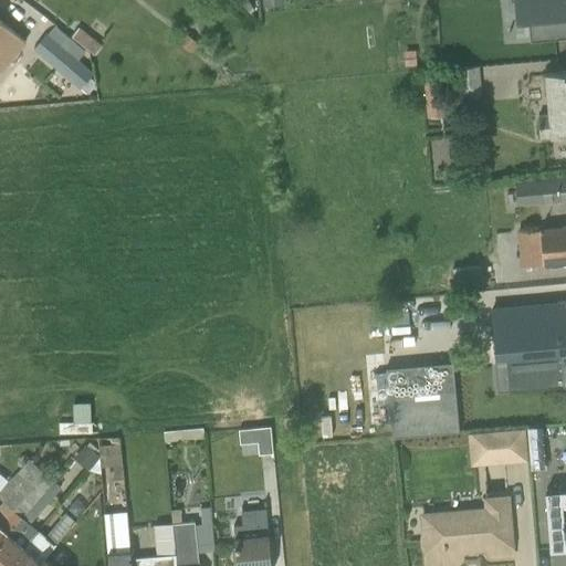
[(530,39),(565,35),(565,0),(514,0),(516,21),(527,20),(530,39)]
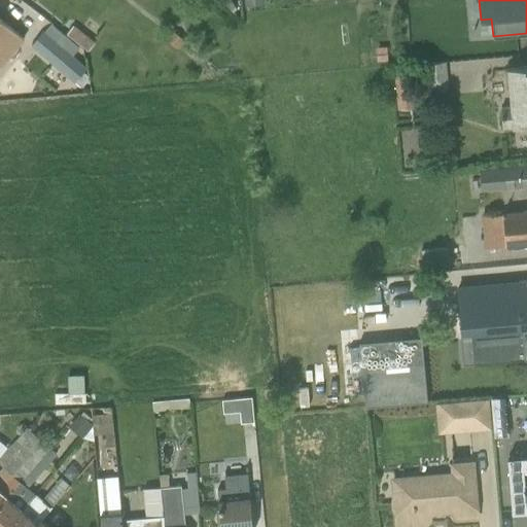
[(0,67),(0,68),(24,40),(0,21),(0,67)]
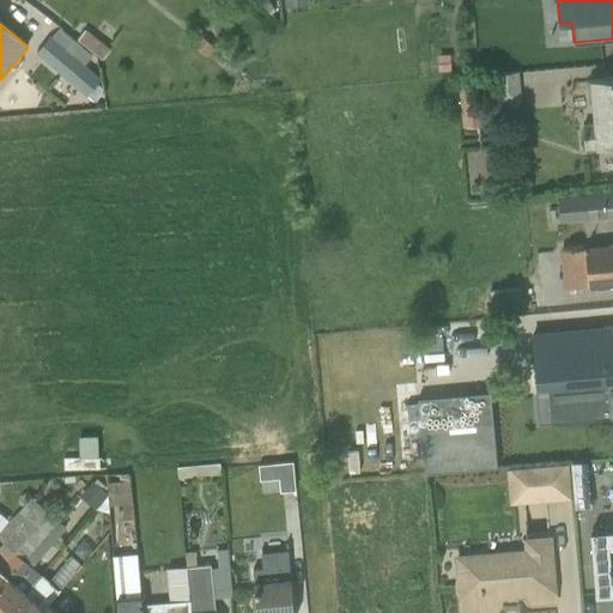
[(83,66),(91,58),(58,30),(49,40),(47,38),(34,54),(91,102),(102,89),(97,85),(99,80),(83,66)]
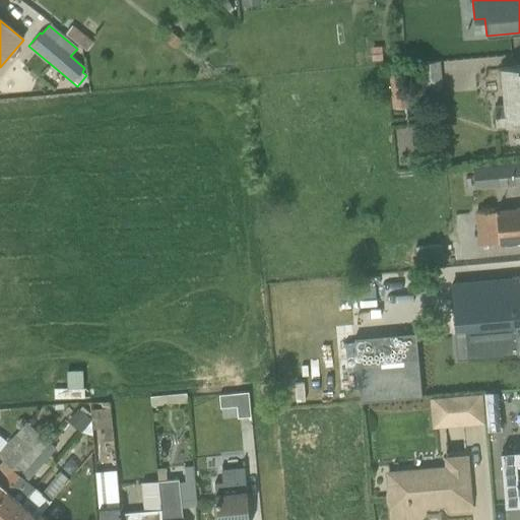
[(65,35),(85,51),(92,43),(72,25),(65,35)]
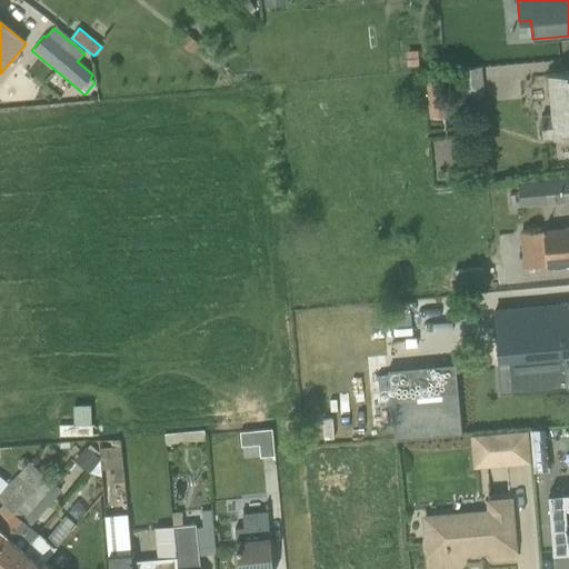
[(191,55),(199,45),(186,33),(178,43),(191,55)]
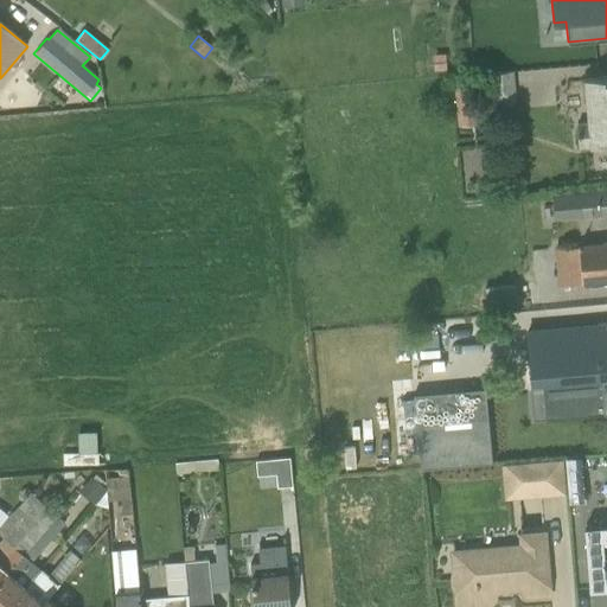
[(250,91),(259,81),(242,66),(234,76),(250,91)]
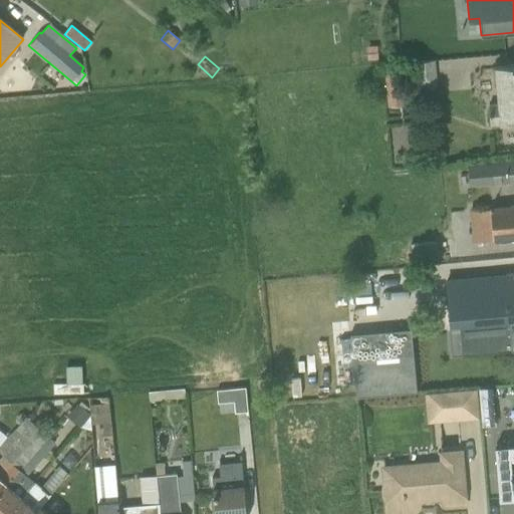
[(434,61),(409,63),(411,93),(436,91),(435,87),(437,87),(434,61)]
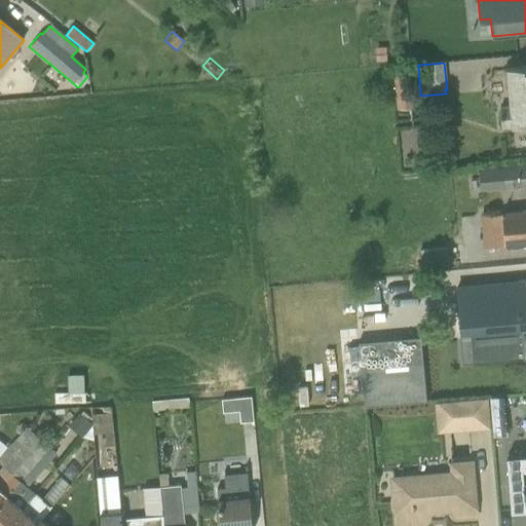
[(501,129),(525,126),(525,67),(505,69),(509,104),(499,105),(501,129)]
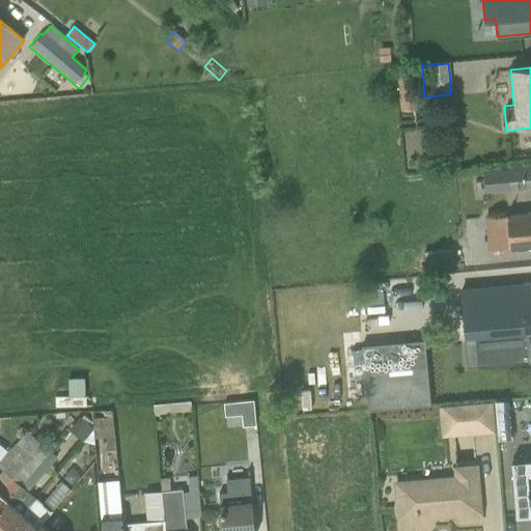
[(484,192),(530,188),(530,167),(482,171),(484,192)]
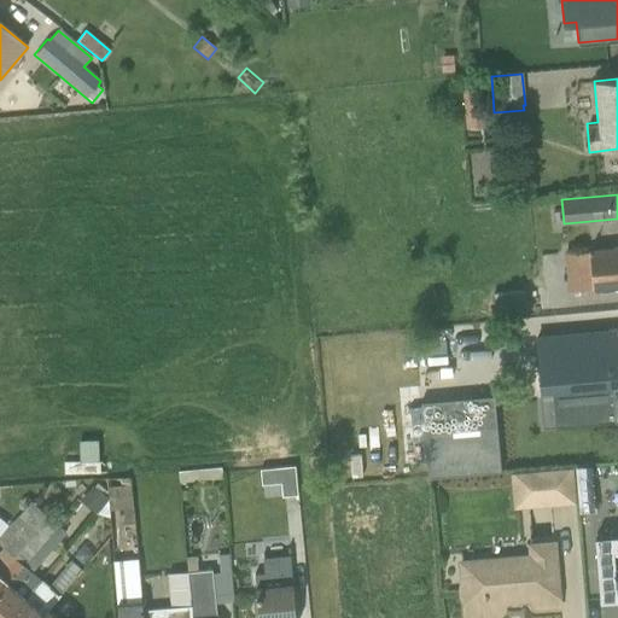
[(567,295),(617,289),(617,246),(565,254),(567,295)]
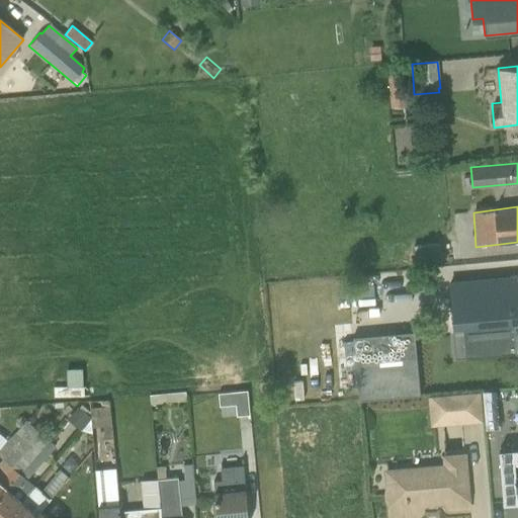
[(387,265),(400,264),(399,247),(386,248),(387,265)]
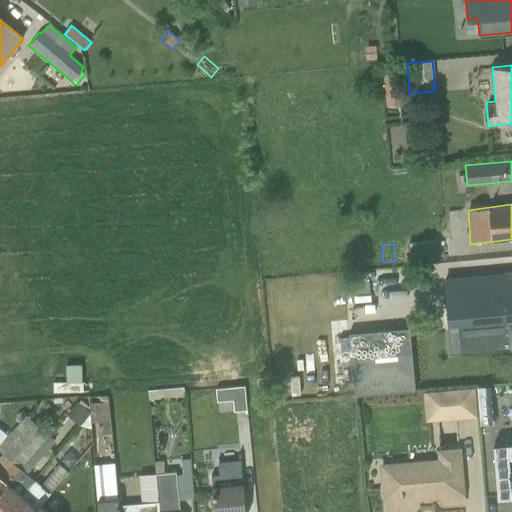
[(382,280),(407,279),(406,266),(381,268),(382,280)]
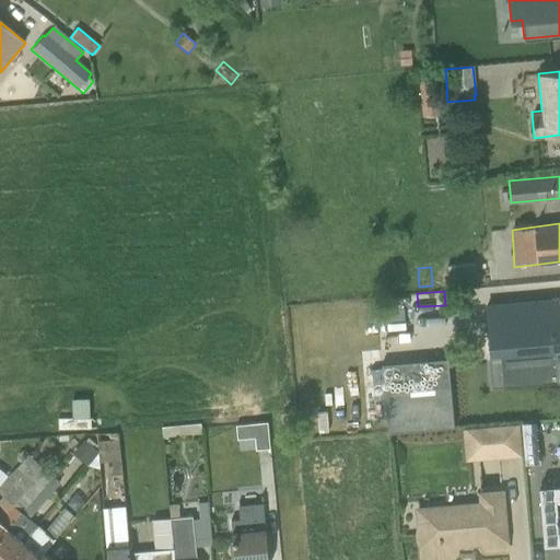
[(559,298),(549,299),(551,317),(524,319),(527,365),(555,363),(557,381),(559,380),(559,298)]
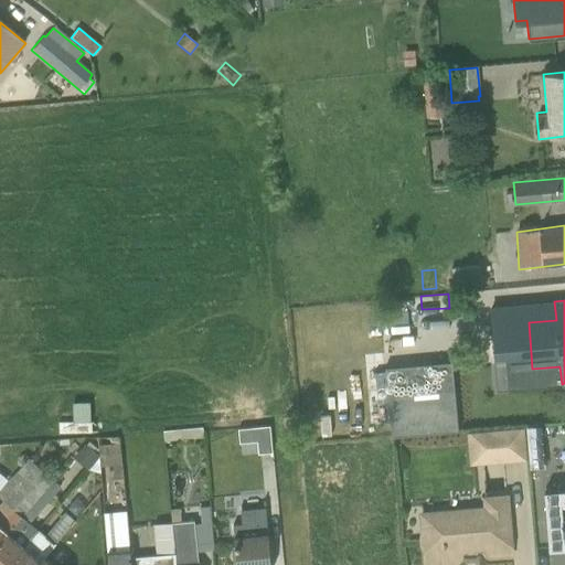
[(72,403),(72,423),(59,423),(59,433),(91,433),(91,422),(87,422),(87,403),(72,403)]
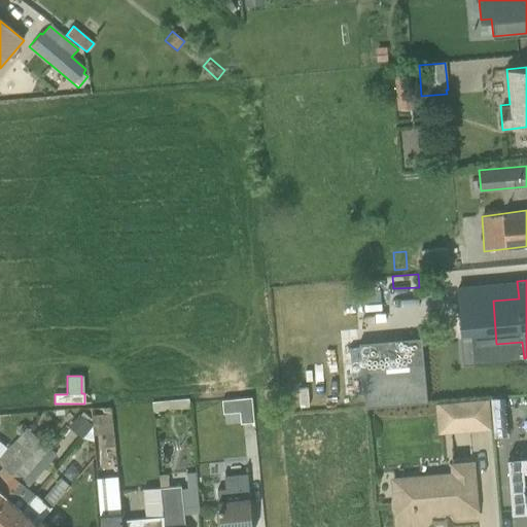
[(494,436),(507,435),(504,396),(491,397),(494,436)]
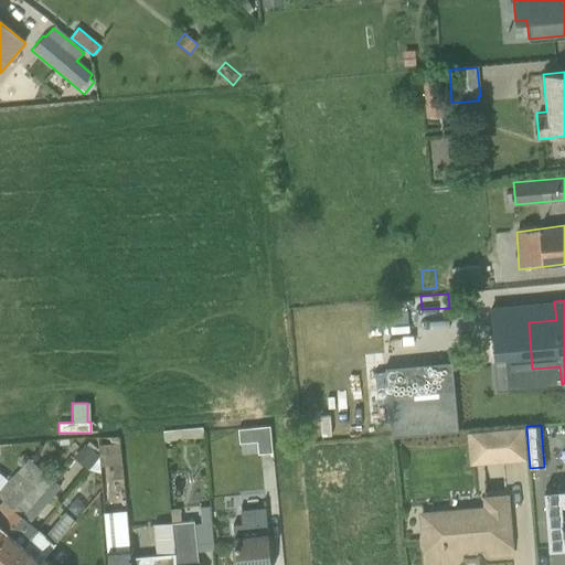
[(257,452),(272,451),(269,426),(255,427),(257,452)]
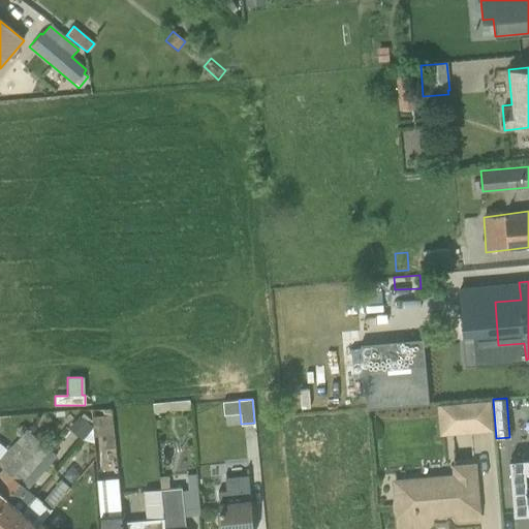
[(438,435),(493,430),(491,400),(436,405),(438,435)]
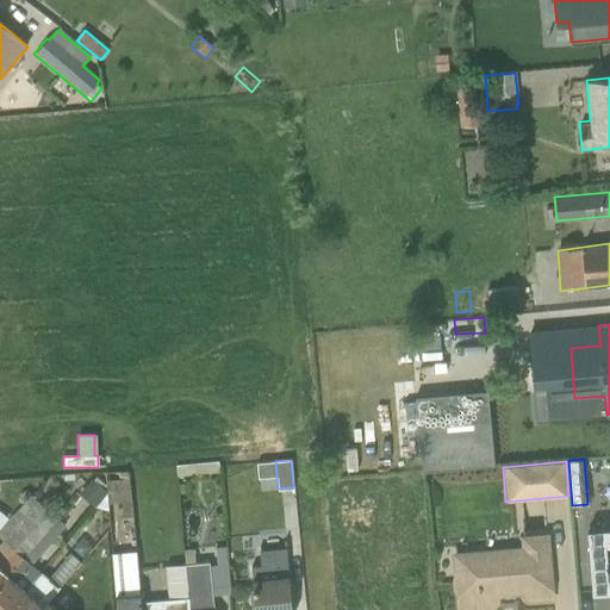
[(175,478),(217,473),(216,462),(174,467),(175,478)]
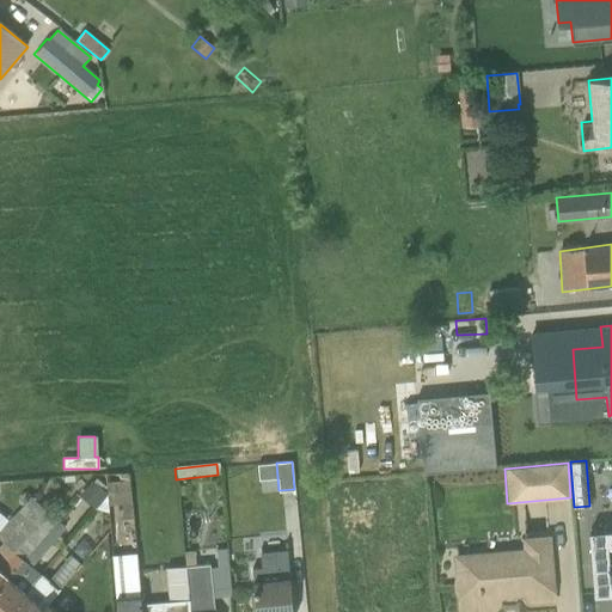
[(258,481),(274,479),(273,464),(257,465),(258,481)]
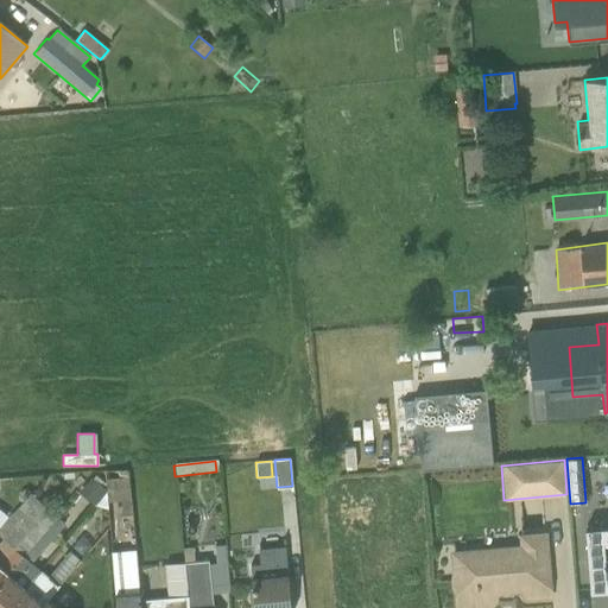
[(125,533),(132,532),(126,469),(103,472),(107,502),(121,501),(125,533)]
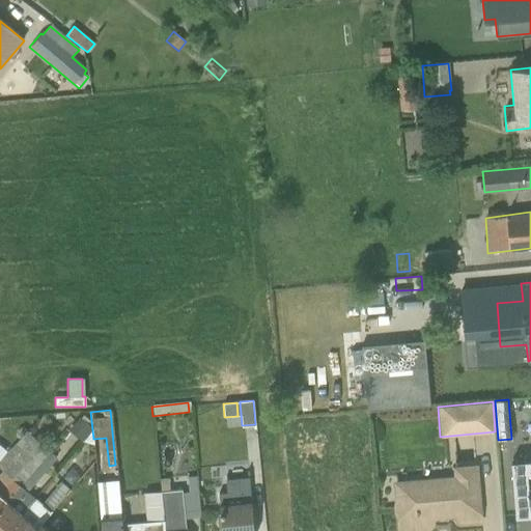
[(82,442),(91,428),(86,425),(90,420),(83,415),(80,420),(78,419),(68,432),(82,442)]
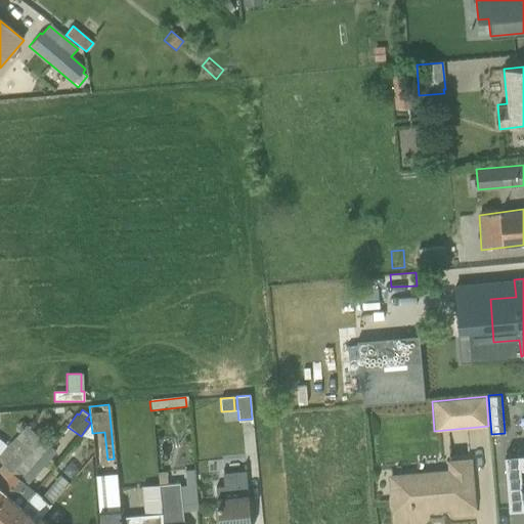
[(0,499),(47,444),(26,425),(0,454),(0,462),(2,464),(0,466),(0,499)]
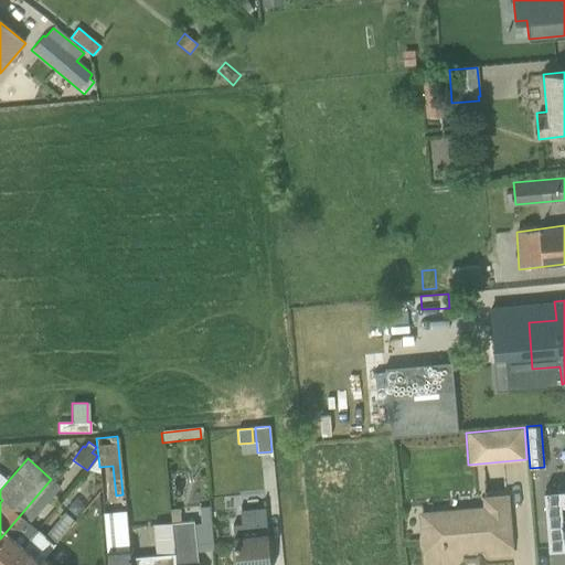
[(0,539),(0,564),(6,564),(36,530),(30,523),(61,487),(51,479),(0,539)]
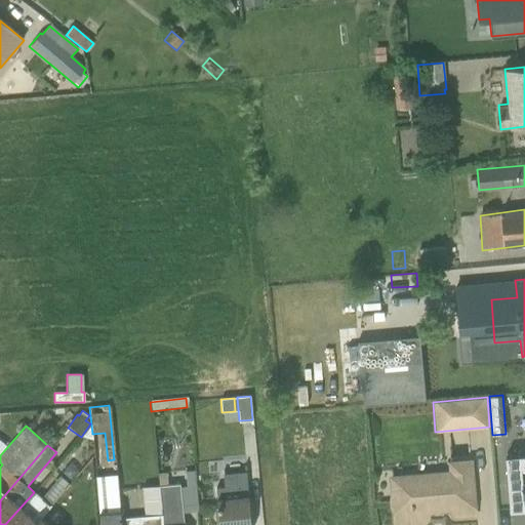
[(524,455),(524,454),(506,455),(510,511),(524,509),(524,455)]
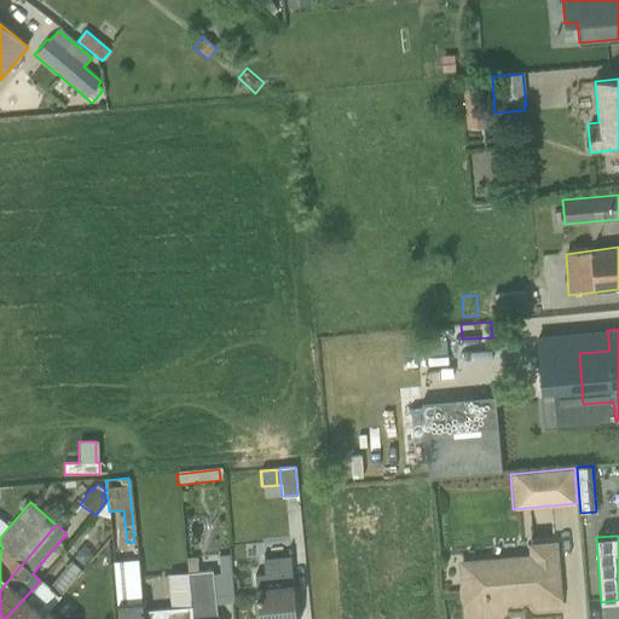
[(536,608),(560,606),(554,539),(527,542),(527,554),(462,559),(466,618),(499,615),(502,613),(503,609),(502,602),(533,599),(534,606),(536,608)]
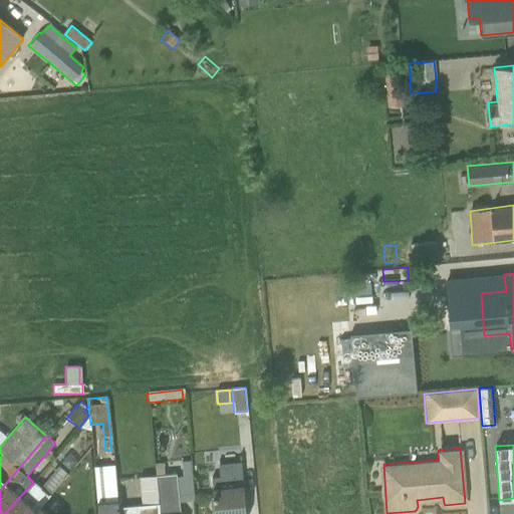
[(33,513),(39,507),(67,473),(59,466),(40,488),(33,482),(5,513),(33,513)]
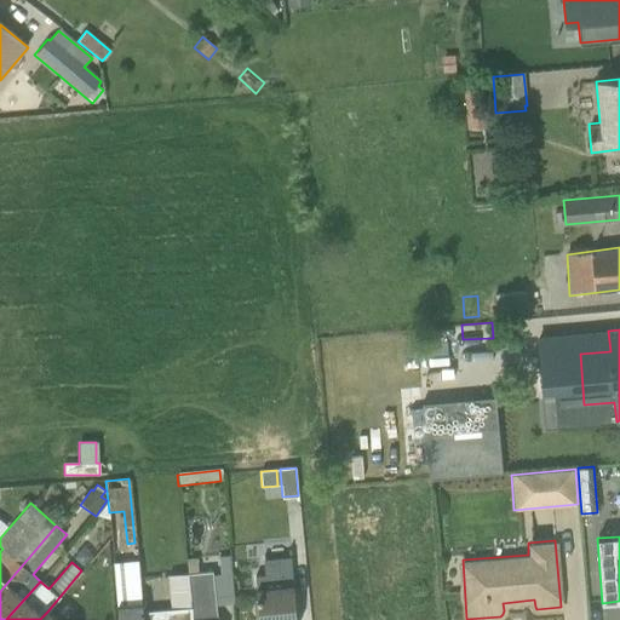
[(143,619),(143,613),(138,562),(114,564),(119,619),(143,619)]
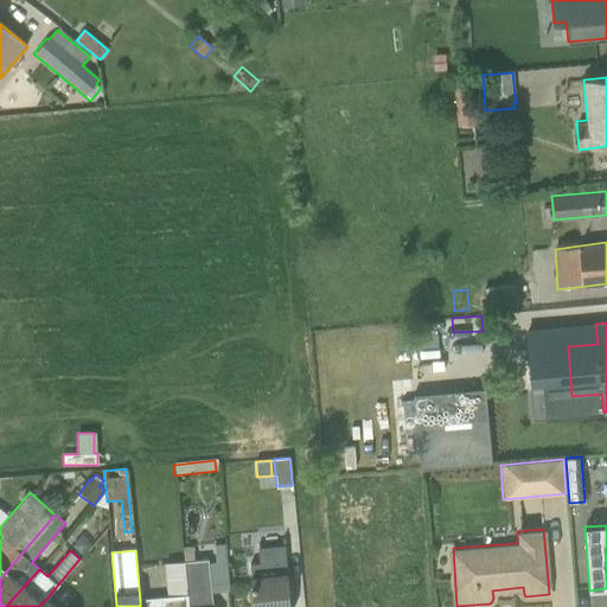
[(187,606),(212,606),(208,561),(184,563),(187,606)]
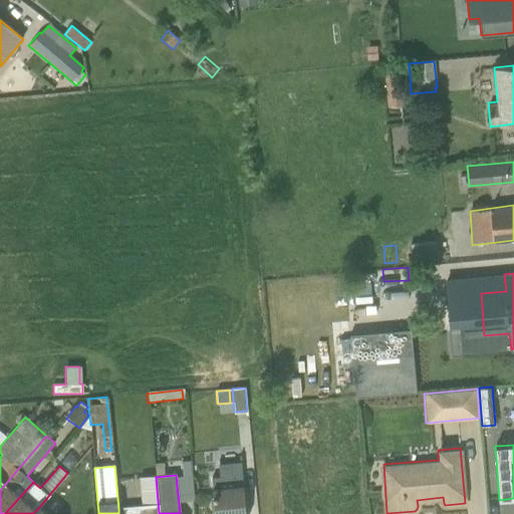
[(214,513),(245,513),(242,475),(226,477),(226,486),(212,487),(214,513)]
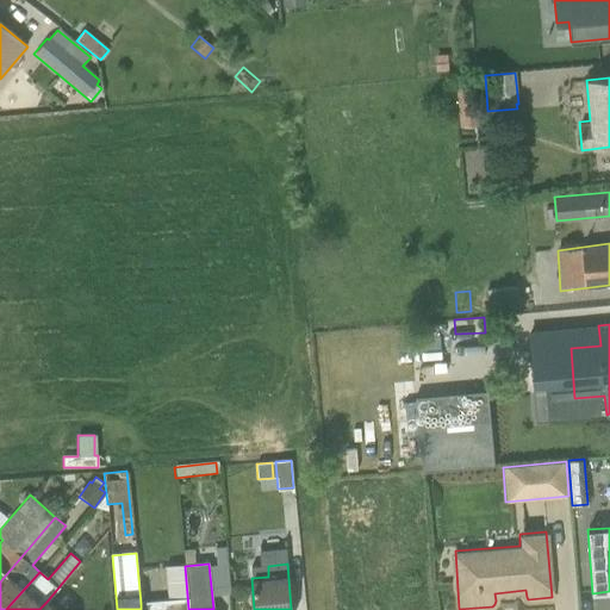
[(188,609),(185,566),(165,567),(167,601),(141,603),(141,609),(188,609)]
